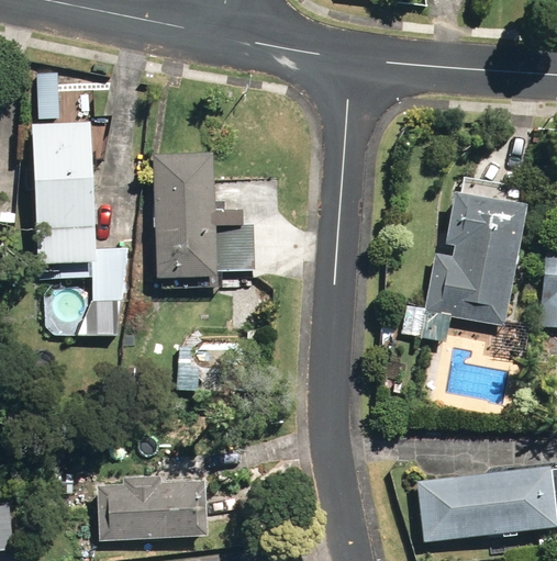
[(89,121),(32,124),(42,280),(88,278),(89,298),(75,333),(117,333),(125,249),(95,250),(89,121)]
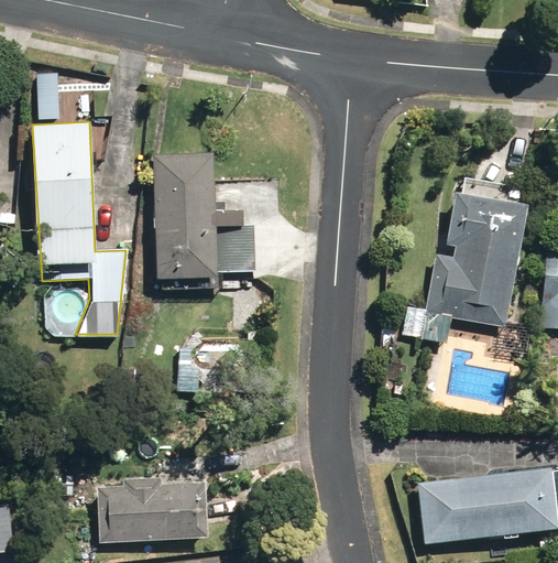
[(216,150),(154,152),(159,271),(256,268),(254,225),(244,225),(243,207),(218,208),(216,150)]
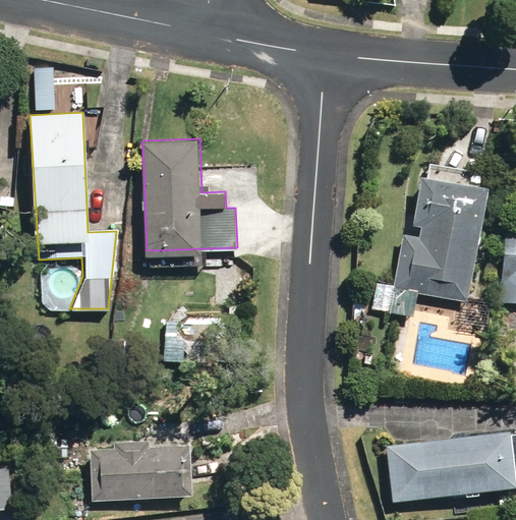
[(387,311),(408,316),(412,292),(465,302),(488,190),(421,177),(413,217),(401,215),(399,229),(413,233),(414,227),(419,228),(417,238),(402,235),(387,311)]
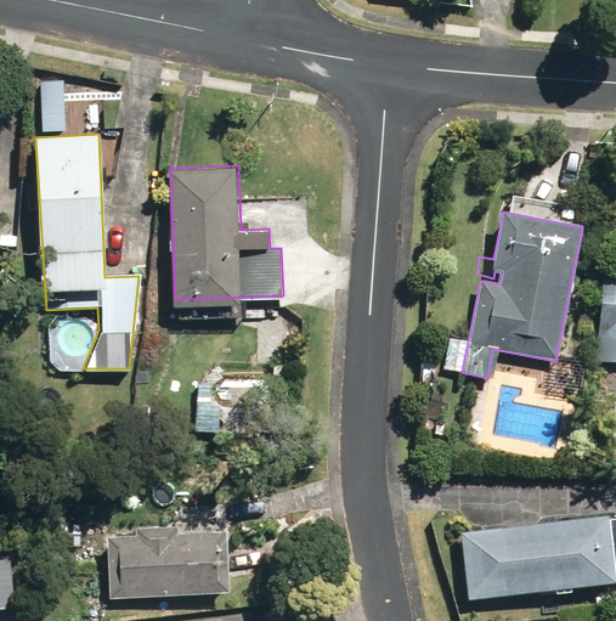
[(615,267),(599,267),(597,339),(593,339),(592,362),(615,362),(615,267)]
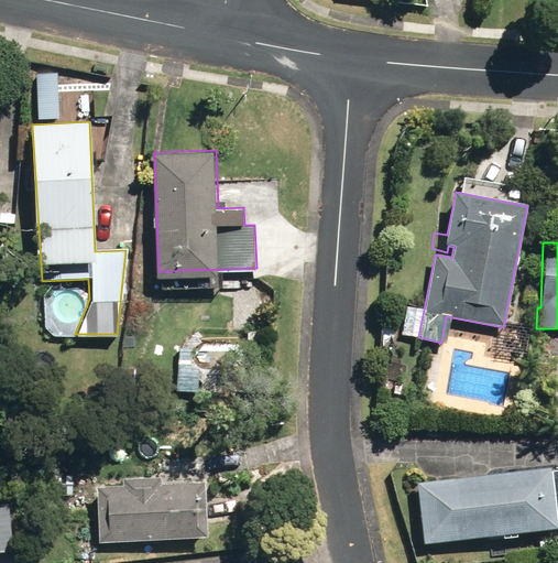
[(234,329),(245,331),(247,320),(234,318),(234,329)]
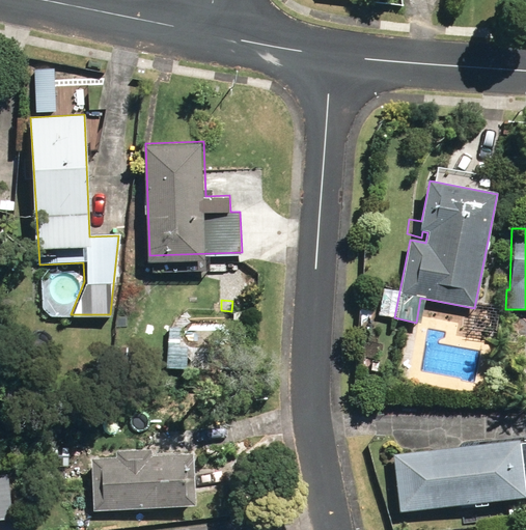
[(404,513),(406,529),(436,529),(449,528),(446,508),(525,499),(519,439),(392,454),(399,513),(404,513)]
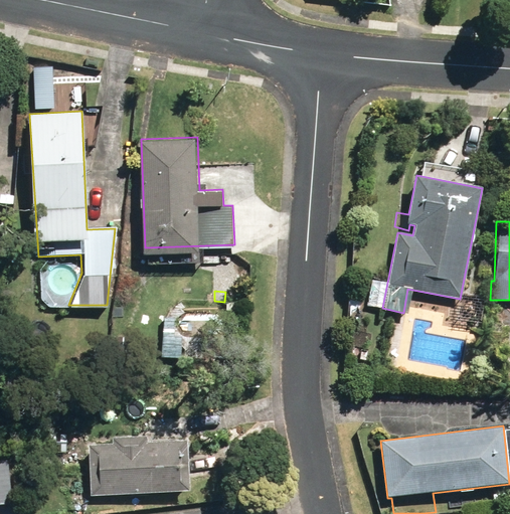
[(89,442),(92,494),(192,488),(189,436),(150,438),(149,433),(115,435),(116,440),(89,442)]
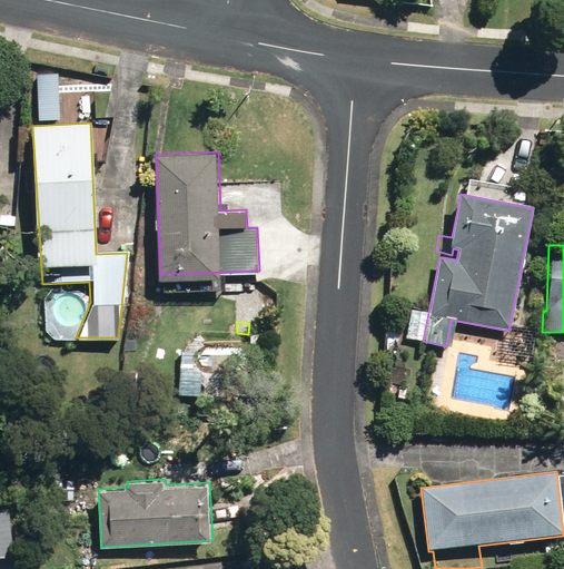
[(0,559),(10,558),(7,510),(0,510),(0,559)]
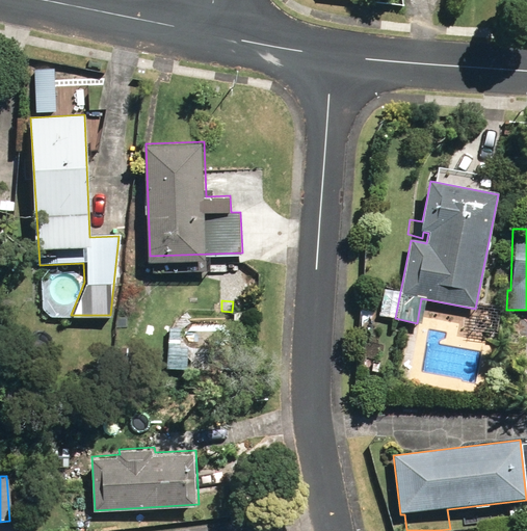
[(506,511),(507,523),(523,522),(522,510),(506,511)]
